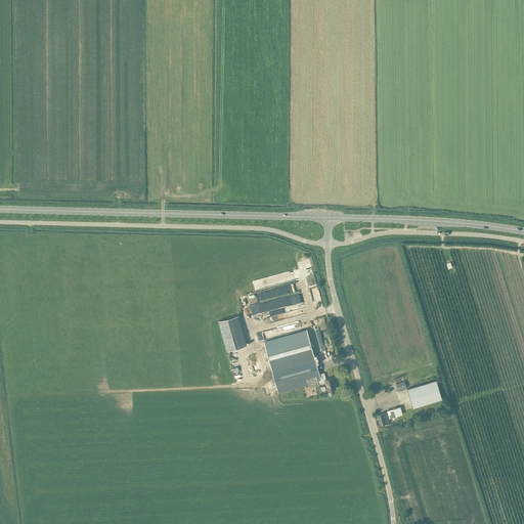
[(282,307),(301,303),(297,285),(299,285),(298,282),(274,288),(276,297),(279,297),(280,302),(282,307)]
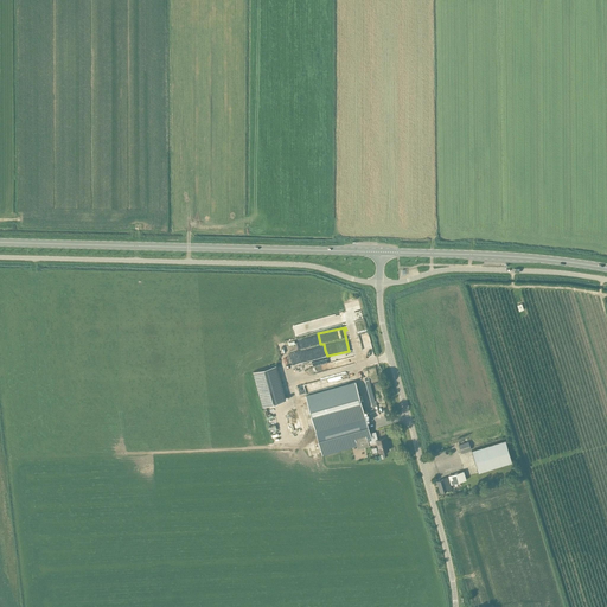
[(276,365),(254,371),(263,406),(286,400),(276,365)]
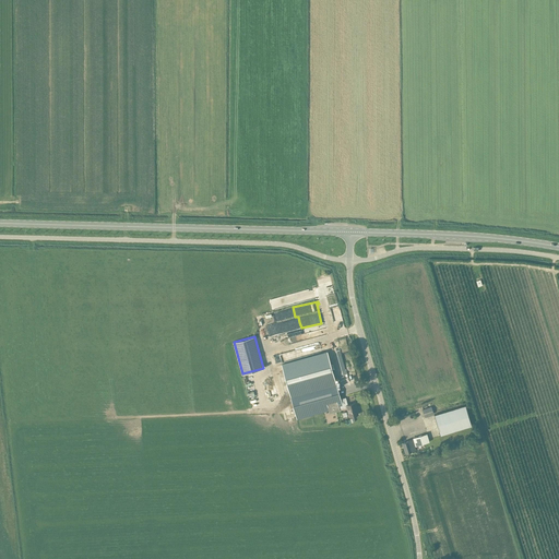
[(340,407),(341,407),(341,406),(343,406),(328,352),(283,365),(297,419),(329,411),(330,413),(340,411),(340,407)]
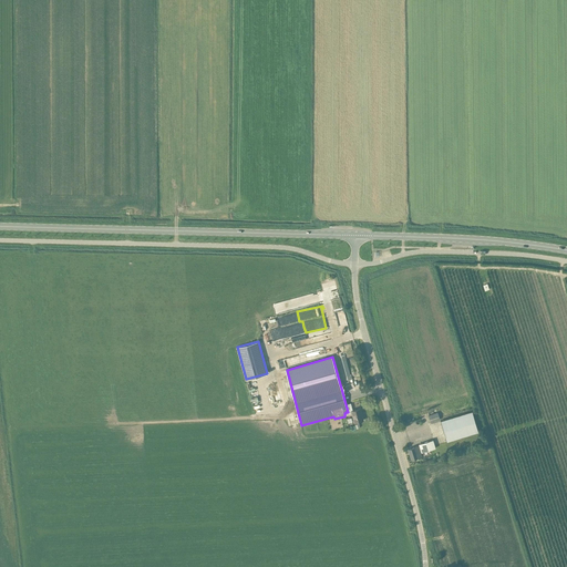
[(351,411),(348,412),(346,412),(346,413),(347,415),(352,414),(354,422),(363,420),(360,408),(351,411)]
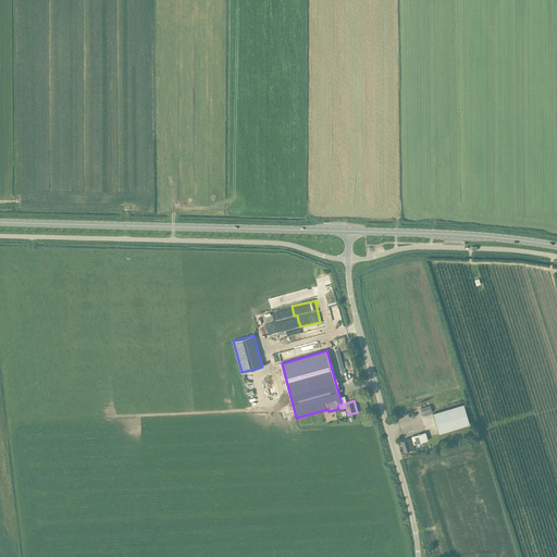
[(433,413),(438,434),(470,424),(463,404),(433,413)]
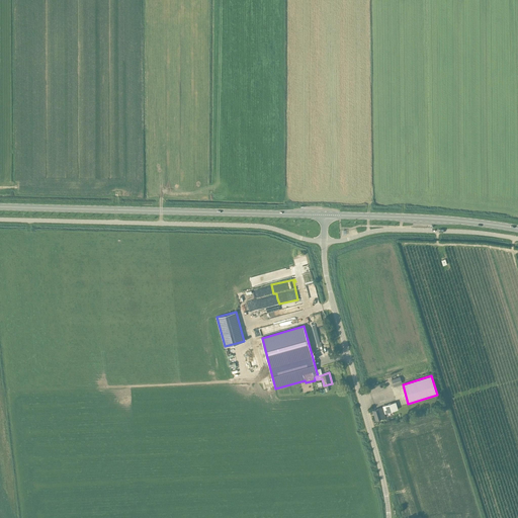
[(392,379),(393,383),(394,386),(402,383),(401,376),(392,379)]
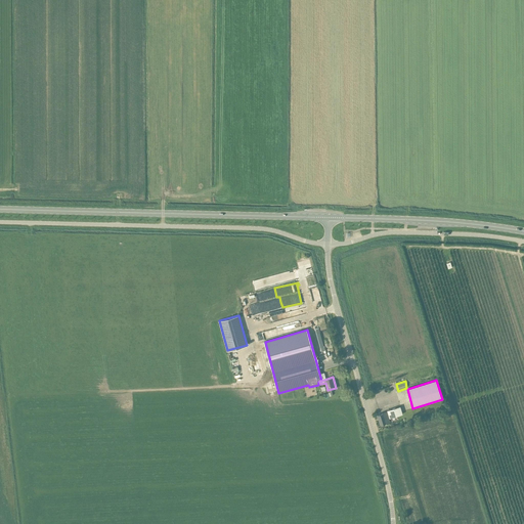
[(387,410),(389,419),(403,413),(400,406),(387,410)]
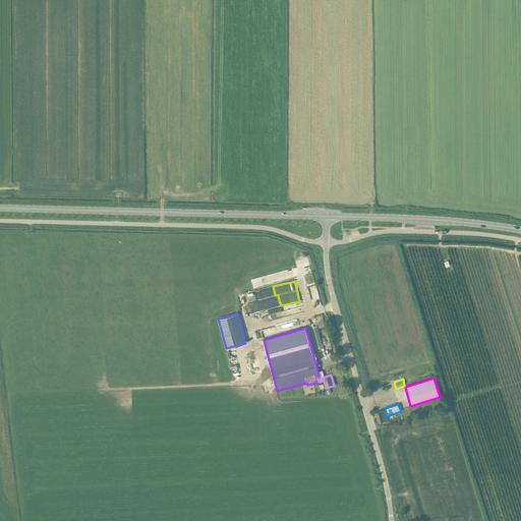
[(374,412),(378,422),(388,419),(385,409),(374,412)]
